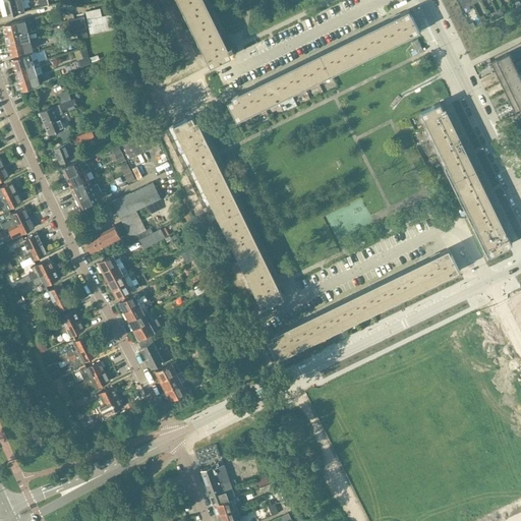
[(26,0),(23,0),(21,1),(21,0),(0,0),(0,4),(3,16),(7,14),(8,15),(24,11),(23,8),(29,7),(26,0)]
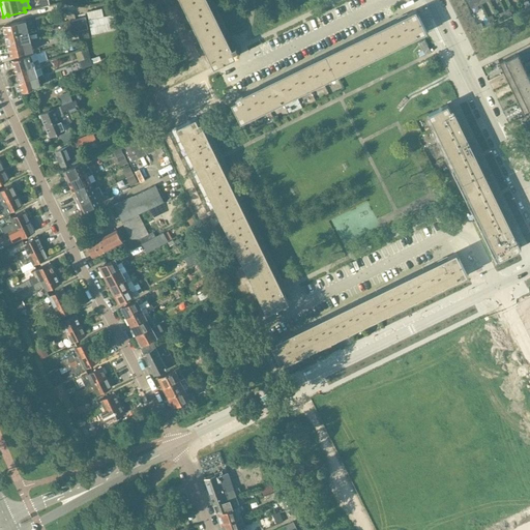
[(227,45),(205,0),(181,0),(214,67),(236,57),(240,55),(234,40),(227,45)]
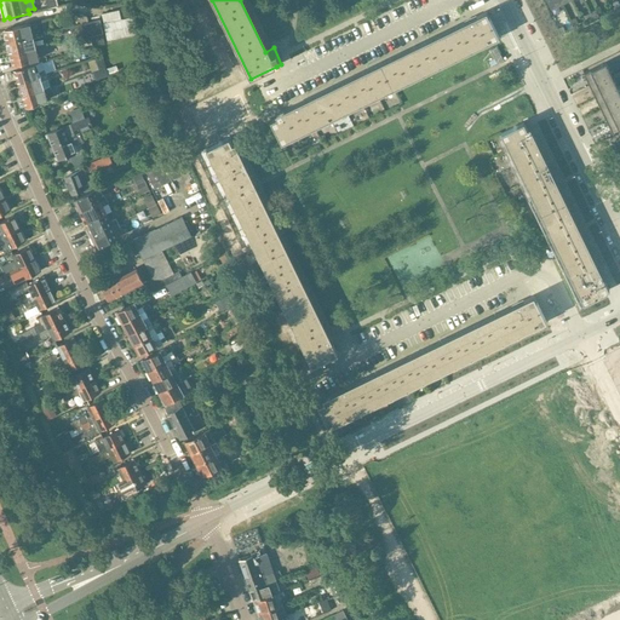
[(135,34),(131,18),(121,19),(119,10),(102,13),(104,23),(103,24),(107,40),(135,34)]
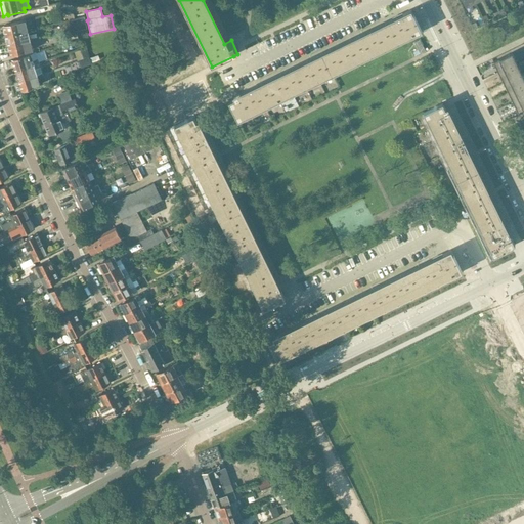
[(394,20),(323,55),(228,101),(238,120),(422,31),(411,9),(402,13),(393,18),(394,20)]
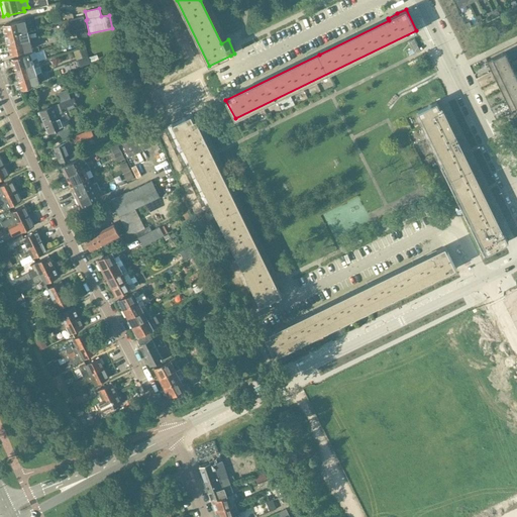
[(88,37),(84,17),(79,18),(82,29),(76,30),(77,39),(88,37)]
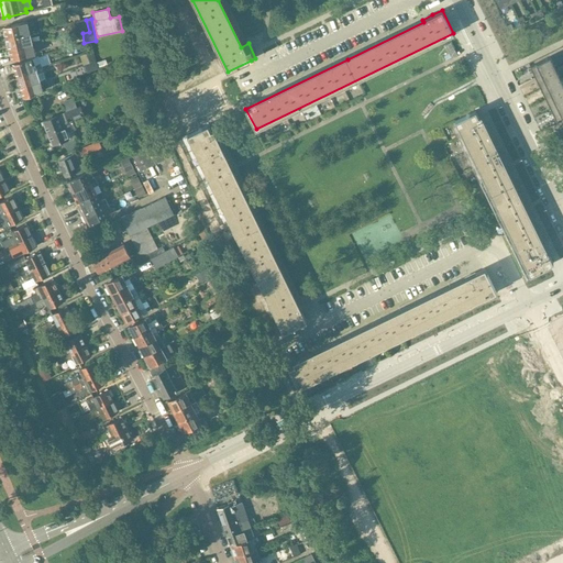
[(28,22),(3,28),(4,31),(3,33),(3,35),(6,36),(7,39),(23,34),(22,29),(29,26),(28,22)]
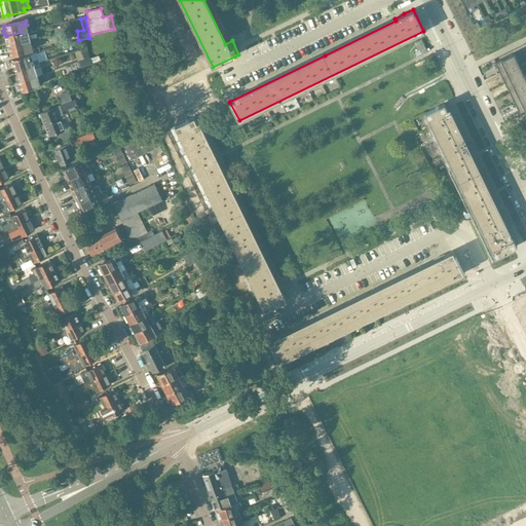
[(22,32),(6,36),(6,37),(5,38),(5,41),(7,42),(8,45),(25,42),(30,40),(29,35),(23,37),(22,32)]
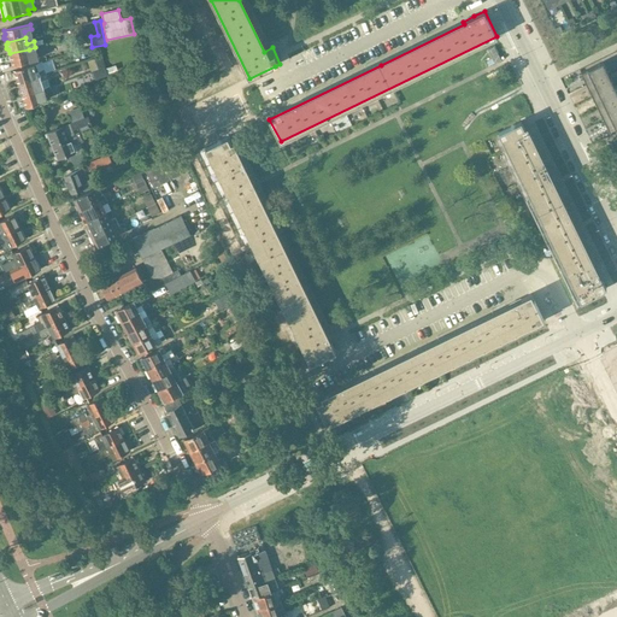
[(29,50),(10,53),(10,54),(9,57),(10,60),(11,60),(12,65),(39,59),(37,53),(30,54),(29,50)]
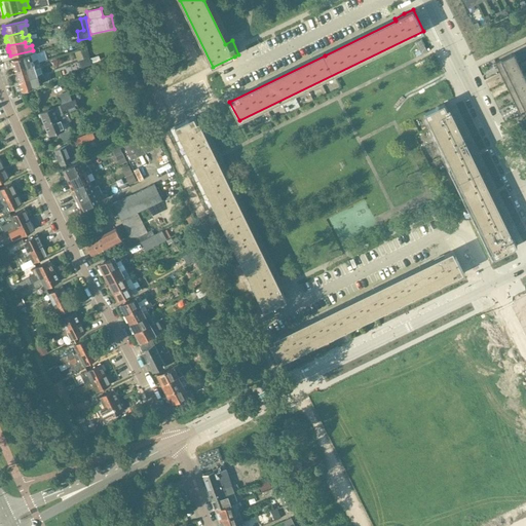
[(519,64),(514,52),(495,62),(500,72),(519,64)]
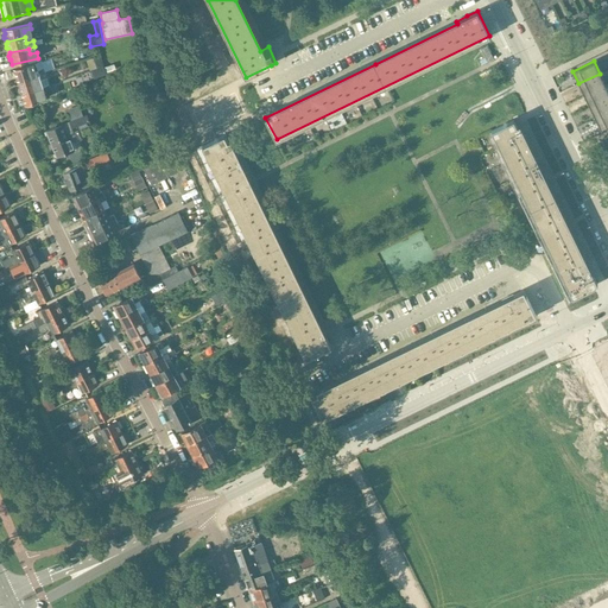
[(16,76),(18,82),(45,74),(44,68),(38,70),(36,63),(13,70),(14,71),(13,73),(14,76),(16,76)]
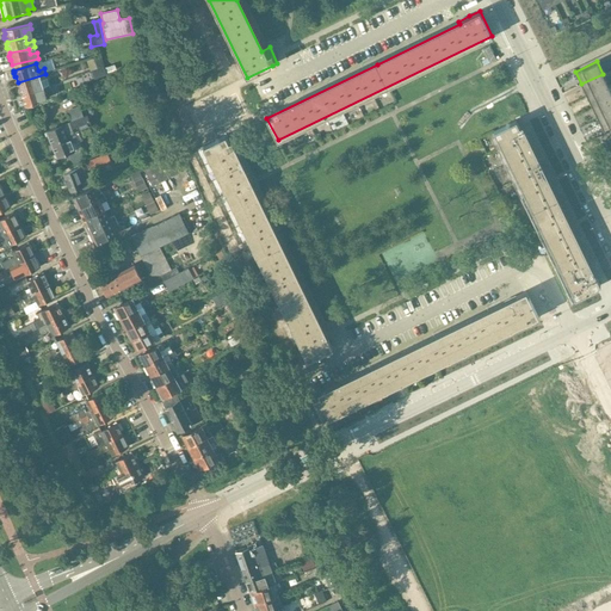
[(106,73),(104,67),(84,74),(86,80),(106,73)]
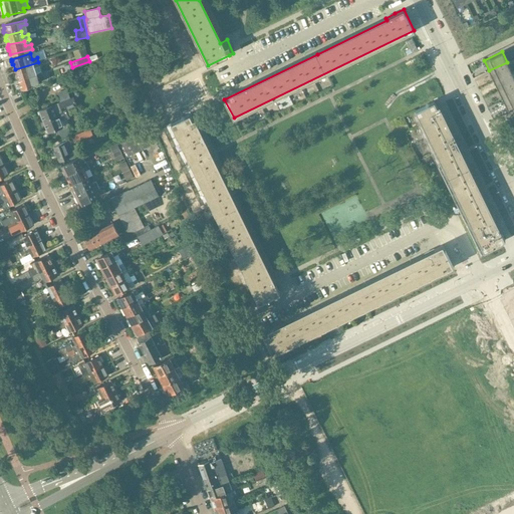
[(38,62),(15,69),(16,73),(15,75),(16,78),(18,78),(18,79),(31,75),(29,69),(39,66),(38,62)]
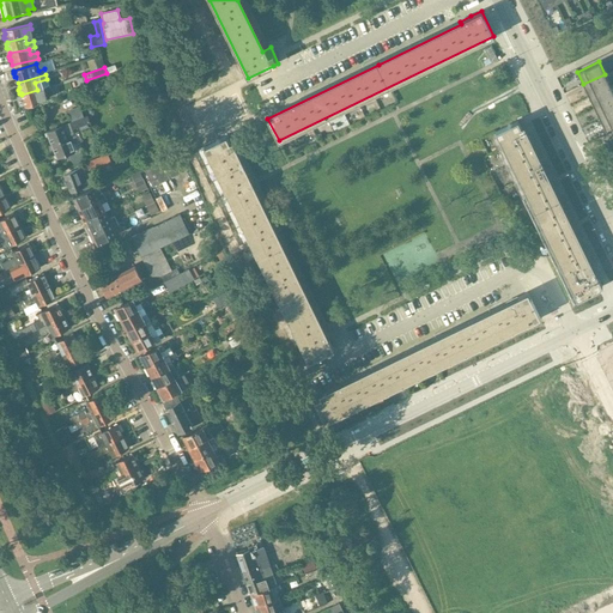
[(611,85),(605,74),(583,84),(589,96),(611,85)]
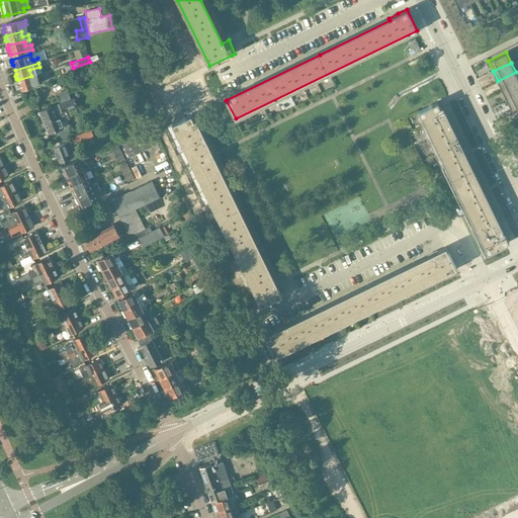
[(31,76),(18,80),(19,84),(18,86),(19,89),(21,89),(21,90),(34,86),(34,85),(39,83),(37,78),(42,77),(41,72),(31,76)]
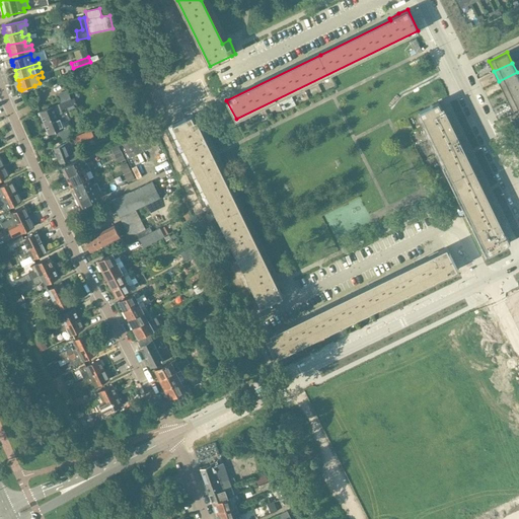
[(518,83),(518,77),(517,72),(499,81),(503,91),(518,83)]
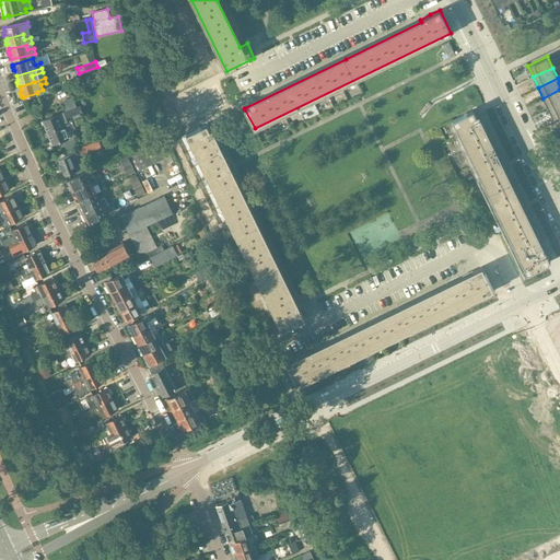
[(559,103),(559,90),(543,98),(548,109),(559,103)]
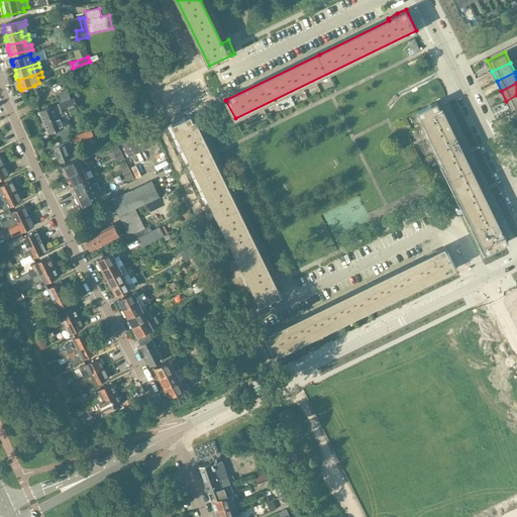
[(516,107),(516,95),(506,101),(511,111),(516,107)]
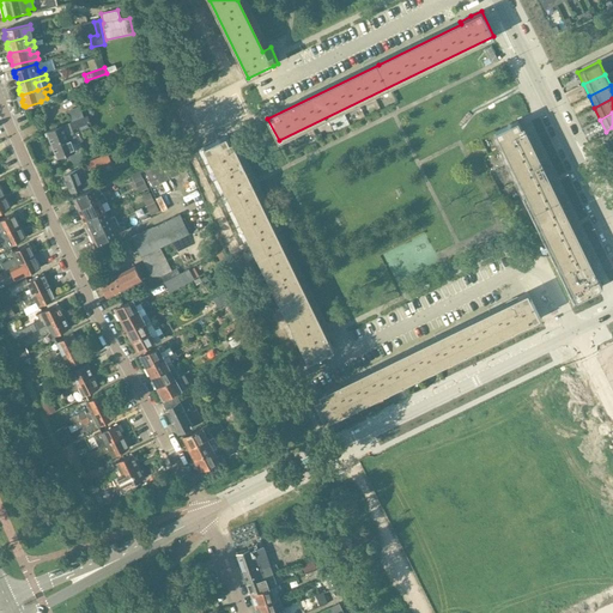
[(74,132),(78,131),(92,125),(89,115),(47,132),(52,145),(70,138),(70,137),(74,135),(74,132)]
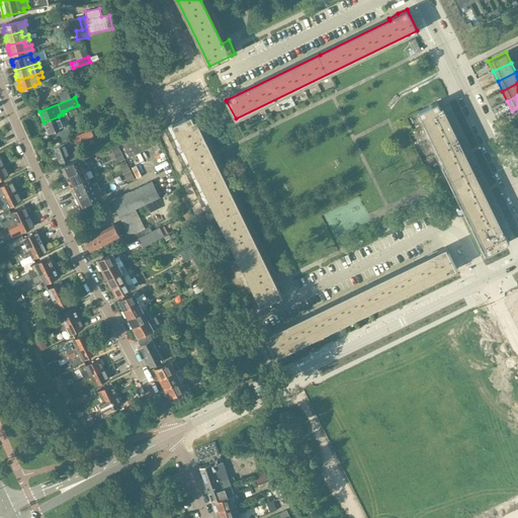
[(498,226),(470,169),(437,101),(419,110),(488,252),(509,242),(505,234),(500,225),(498,226)]
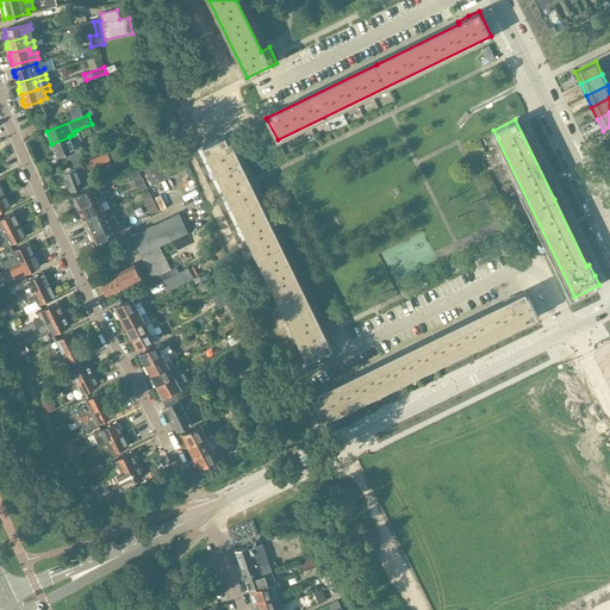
[(74,150),(72,142),(81,138),(78,130),(74,131),(74,135),(69,136),(69,137),(51,144),(56,157),(74,150)]
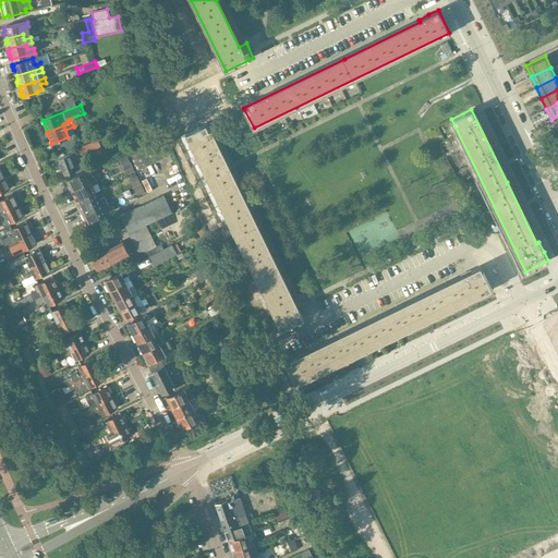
[(292,300),(255,225),(206,123),(186,133),(281,328),(304,317),(300,308),(294,299),(292,300)]
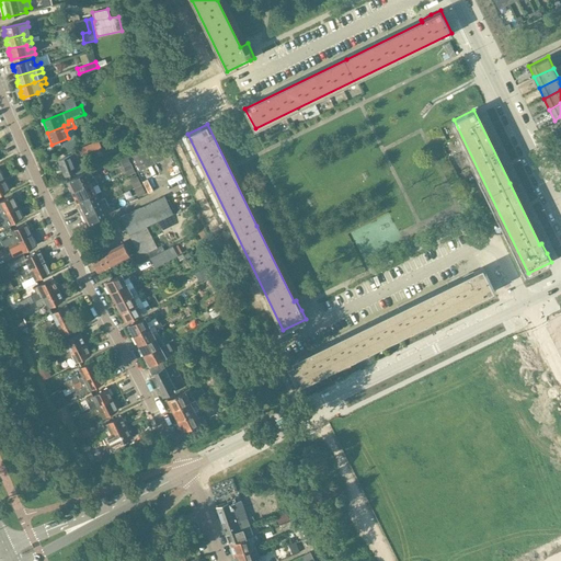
[(65,150),(78,146),(75,138),(63,144),(65,150)]
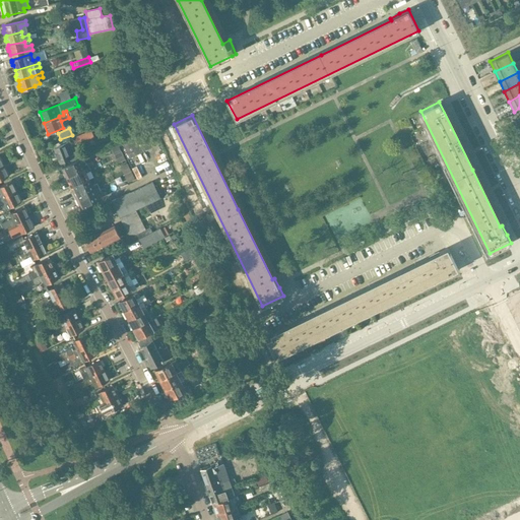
[(122,143),(129,157),(157,144),(150,130),(122,143)]
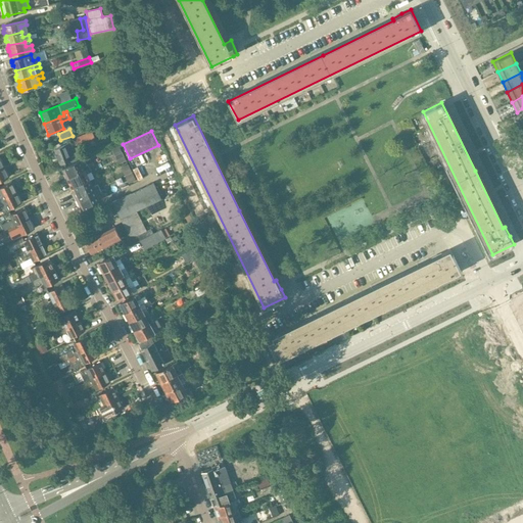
[(95,139),(92,132),(74,139),(76,145),(95,139)]
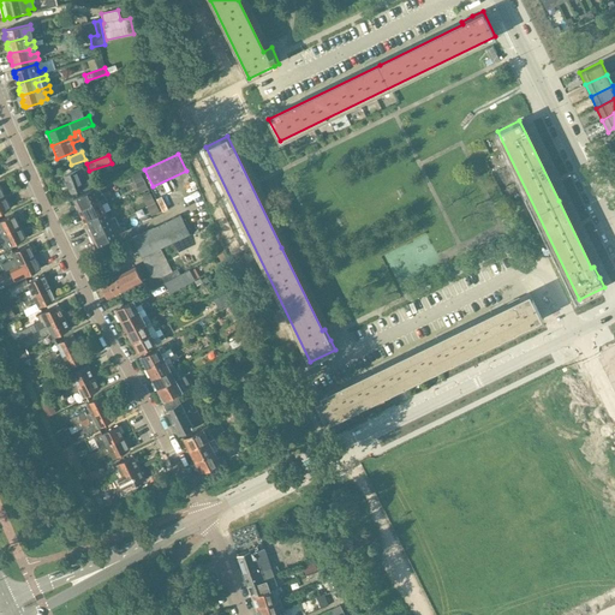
[(82,168),(64,175),(71,193),(89,185),(82,168)]
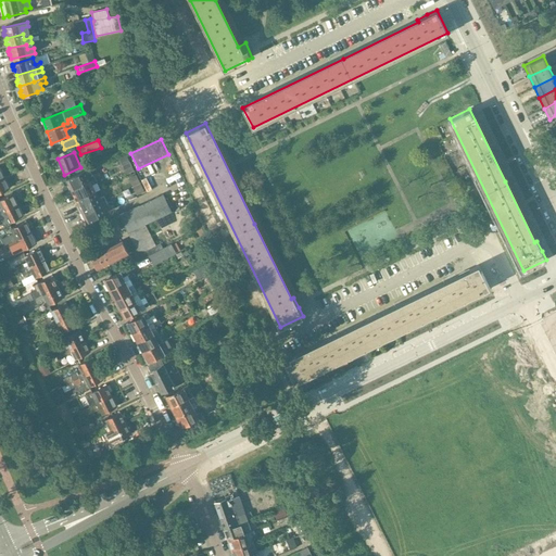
[(129,162),(127,156),(126,154),(118,156),(123,165),(129,162)]
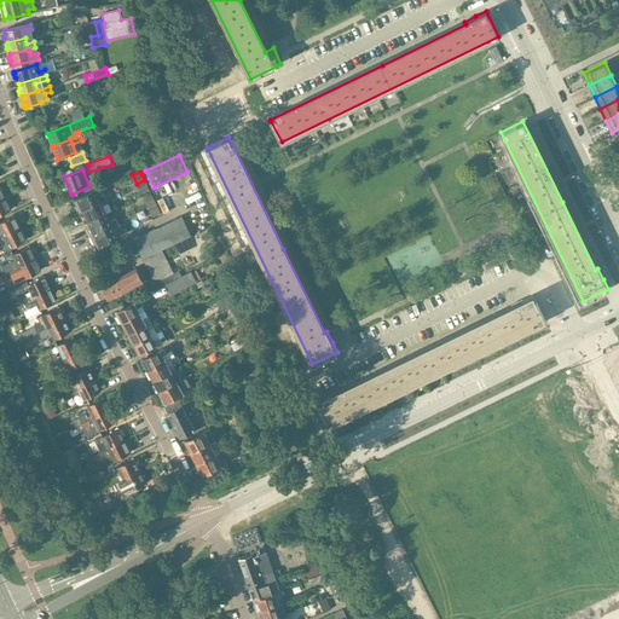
[(149,190),(144,180),(137,184),(142,195),(149,190)]
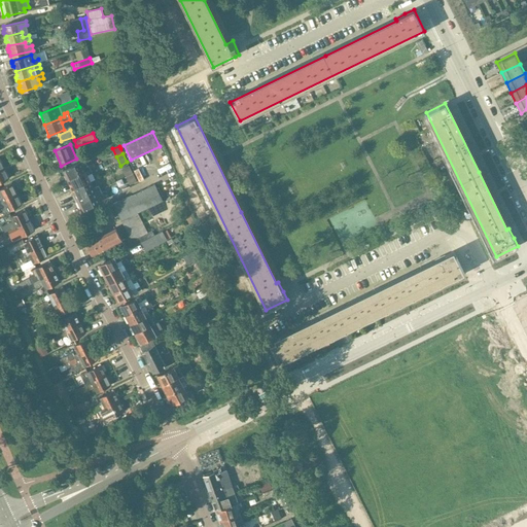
[(80,162),(63,170),(68,180),(91,169),(89,166),(83,168),(80,162)]
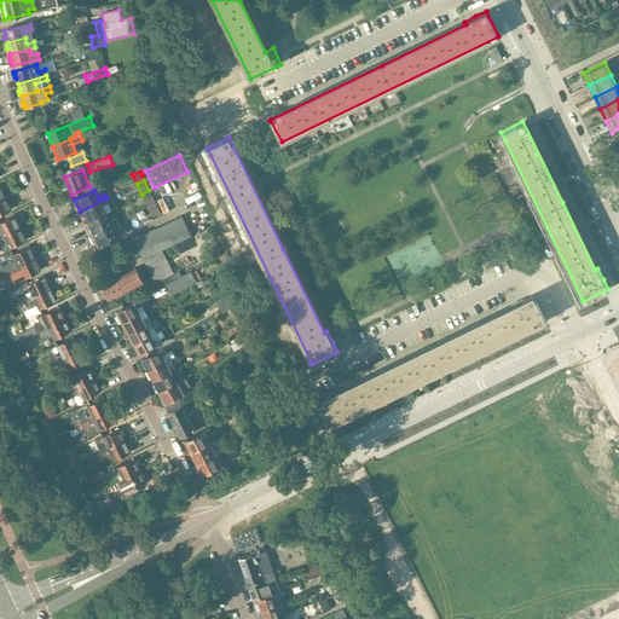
[(156,204),(152,197),(151,195),(143,198),(148,208),(156,204)]
